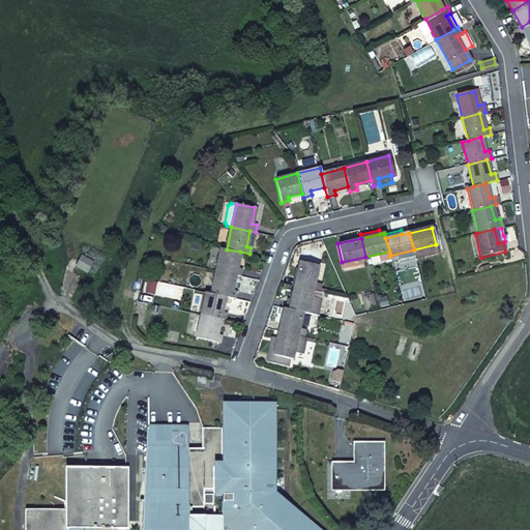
[(436,244),(414,249),(416,257),(438,253),(436,244)]
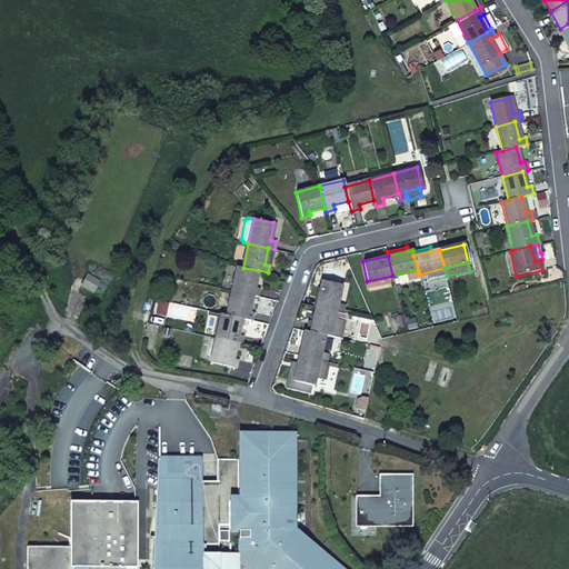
[(243,268),(237,266),(232,290),(251,295),(258,297),(260,289),(255,288),(258,270),(243,268)]
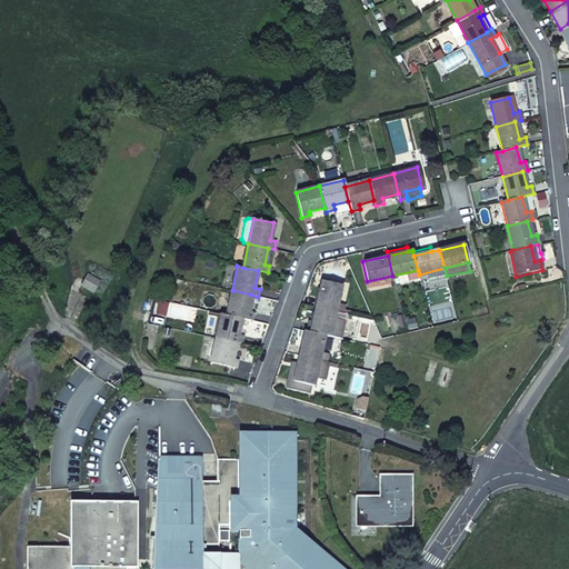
[(445,268),(419,275),(420,280),(428,278),(429,280),(447,276),(445,268)]
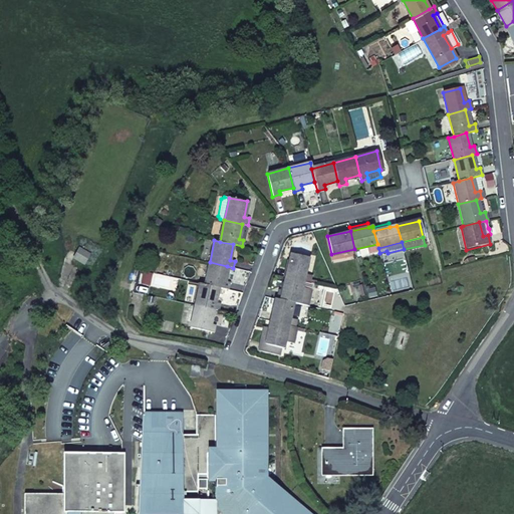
[(74,258),(85,263),(89,253),(79,247),(74,258)]
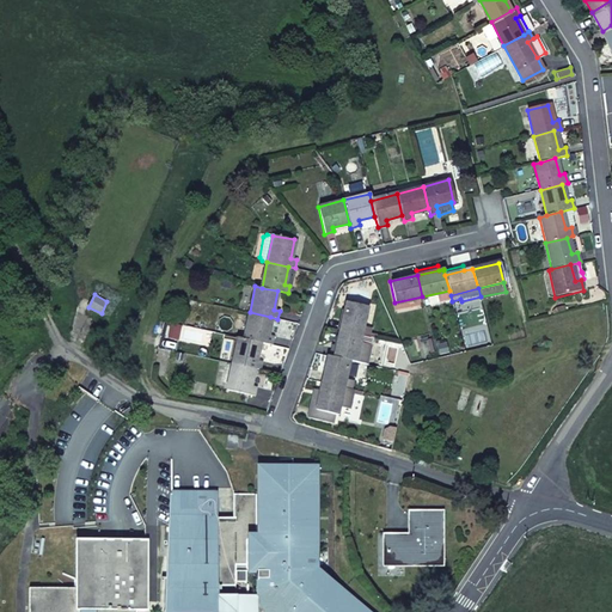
[(340,329),(360,332),(366,307),(346,303),(340,329)]
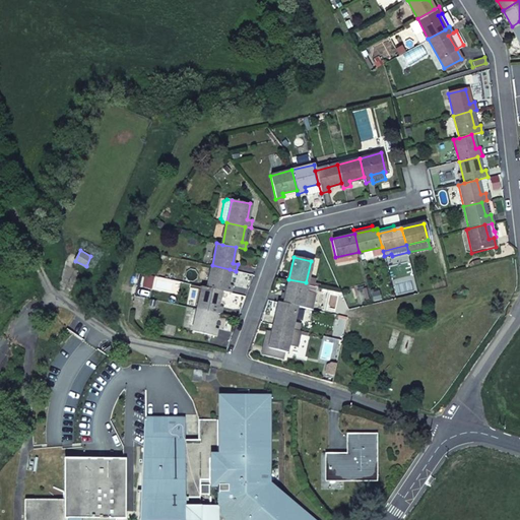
[(230,269),(212,265),(207,287),(219,289),(232,293),(233,283),(228,283),(230,269)]
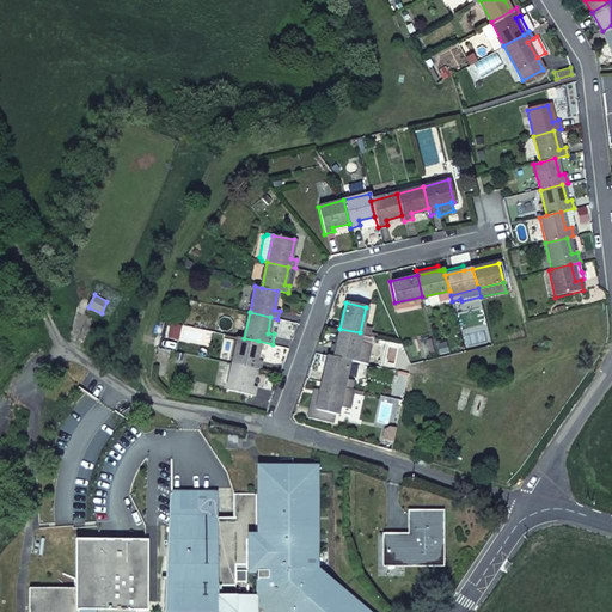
[(348,359),(354,360),(360,332),(340,329),(335,347),(334,356),(348,359)]
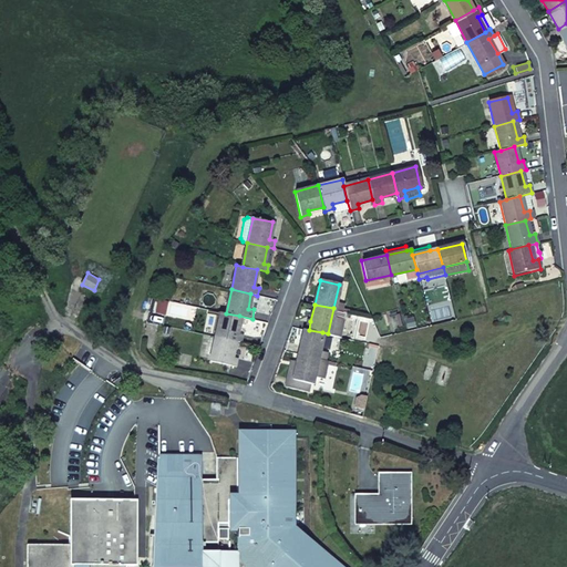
[(235,341),(240,342),(241,336),(236,333),(239,316),(226,313),(219,311),(214,337),(235,341)]
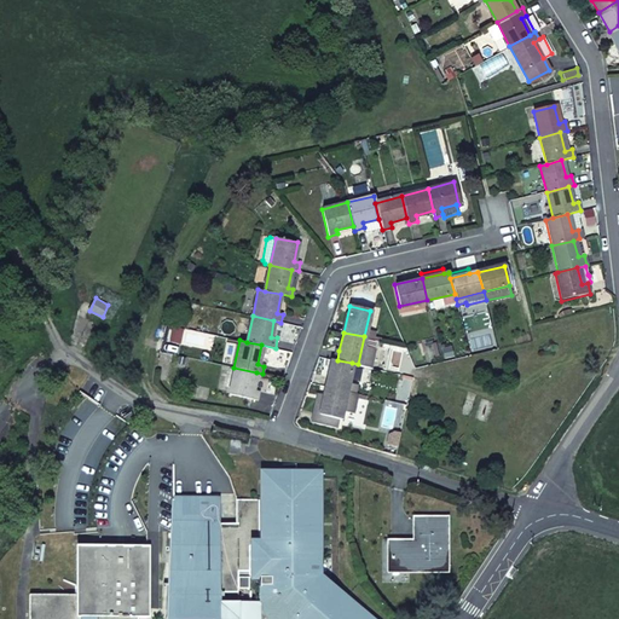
[(331,359),(327,387),(345,391),(352,363),(337,360),(331,359)]
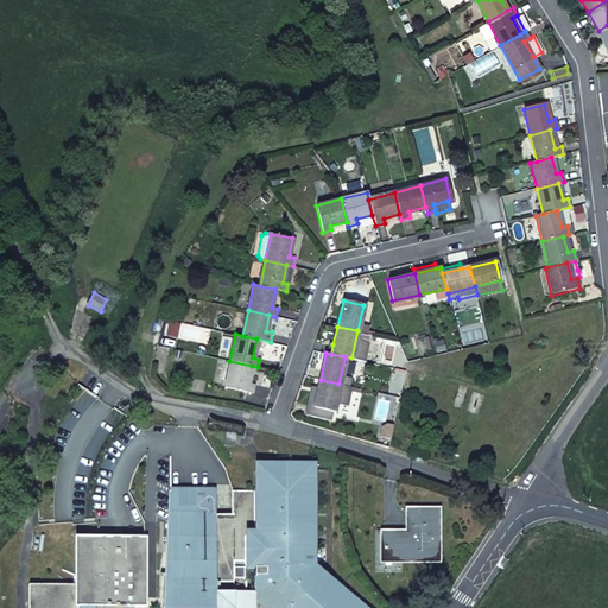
[(252,366),(229,361),(225,388),(252,393),(254,384),(248,382),(252,366)]
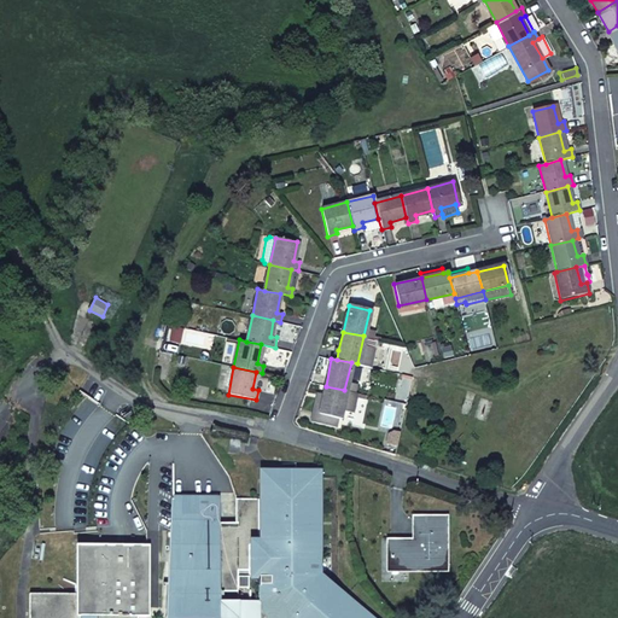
[(353,412),(355,392),(344,390),(326,386),(324,394),(318,392),(312,421),(334,426),(336,418),(338,418),(340,409),(353,412)]
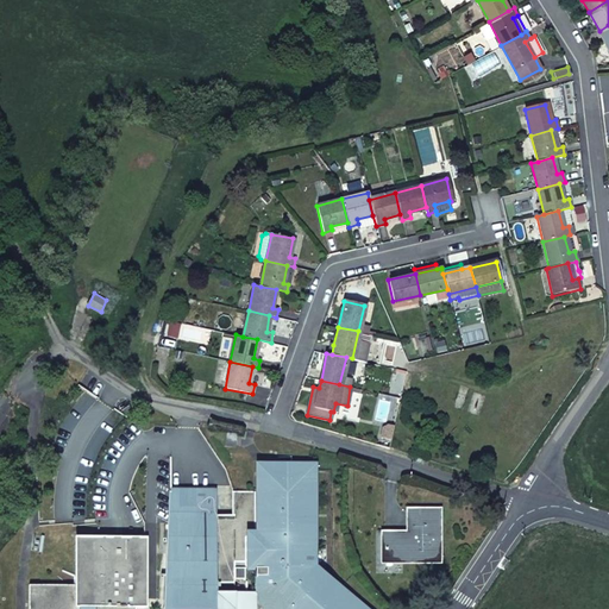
[(90,513),(98,513),(99,491),(75,491),(75,483),(80,483),(79,452),(76,453),(76,440),(73,440),(71,422),(49,422),(49,428),(45,429),(44,439),(49,439),(49,445),(54,445),(54,451),(49,451),(49,457),(58,457),(58,463),(54,464),(54,473),(58,473),(57,478),(39,478),(39,503),(54,503),(52,509),(60,509),(60,513),(75,513),(76,518),(90,516),(90,513)]
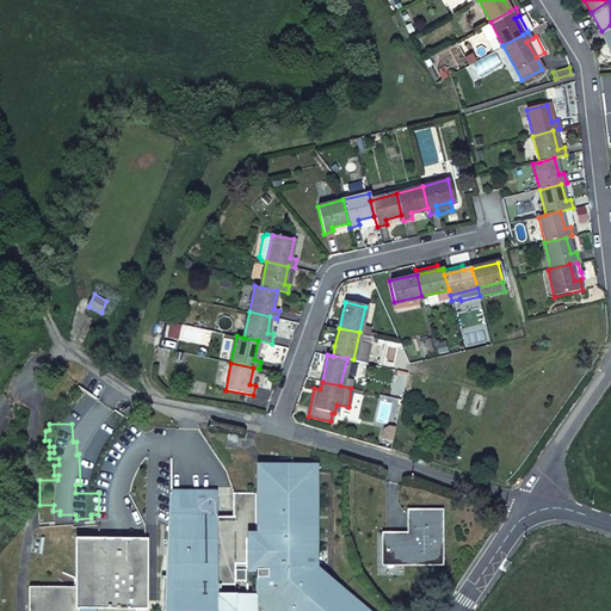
[(226,449),(235,450),(235,438),(226,437),(226,449)]
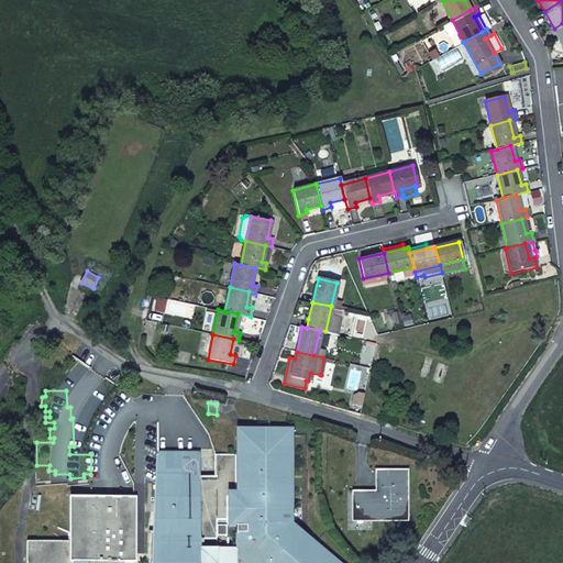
[(334,562),(288,525),(288,504),(288,430),(240,430),(240,494),(235,494),(235,455),(216,454),(216,478),(198,479),(198,455),(157,455),(157,562),(150,562),(148,562),(123,562),(123,561),(133,561),(133,496),(74,496),(74,540),(28,540),(28,562),(334,562)]
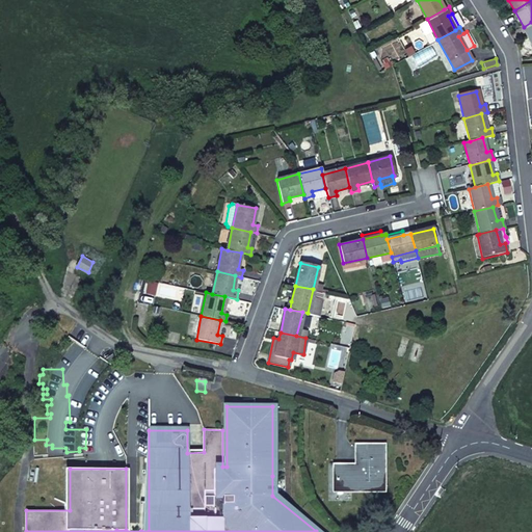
[(348,471),(349,468),(336,468),(336,488),(380,487),(380,453),(371,454),(371,444),(355,445),(356,467),(355,471),(348,471)]
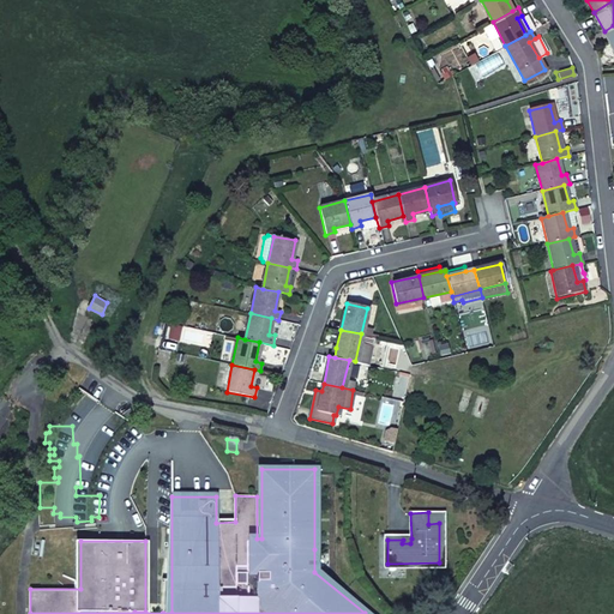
[(428,524),(439,523),(439,512),(428,512),(428,524)]
